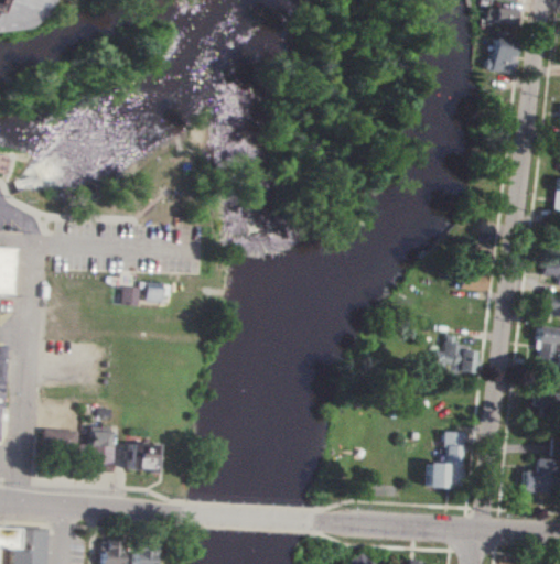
[(0,0),(56,0),(46,18),(32,30),(0,32),(0,0)]
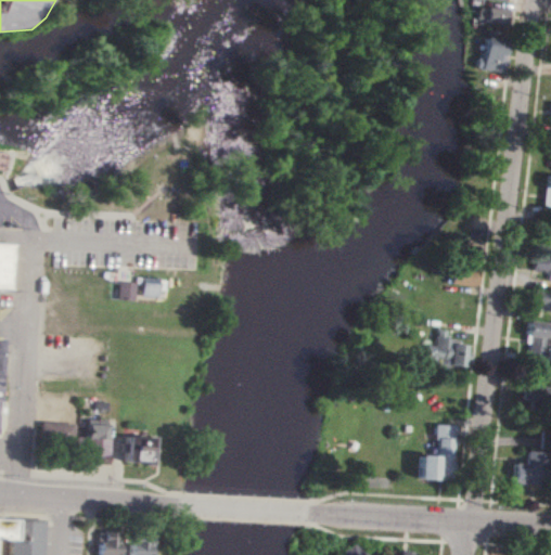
[(507,24),(508,9),(487,8),(487,23),(507,24)]
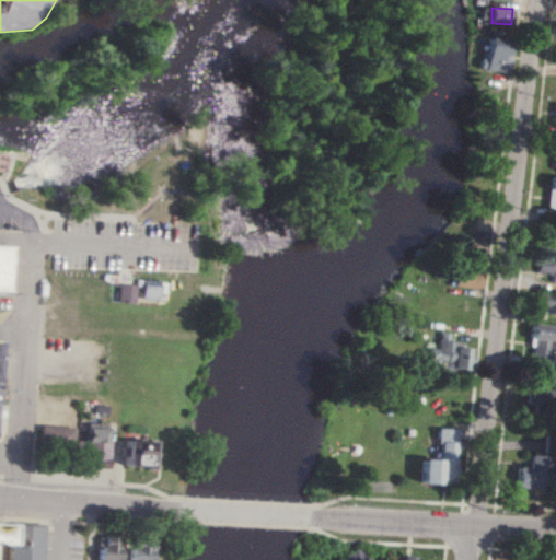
[(510,39),(489,39),(489,58),(483,58),(483,71),(510,71),(510,39)]
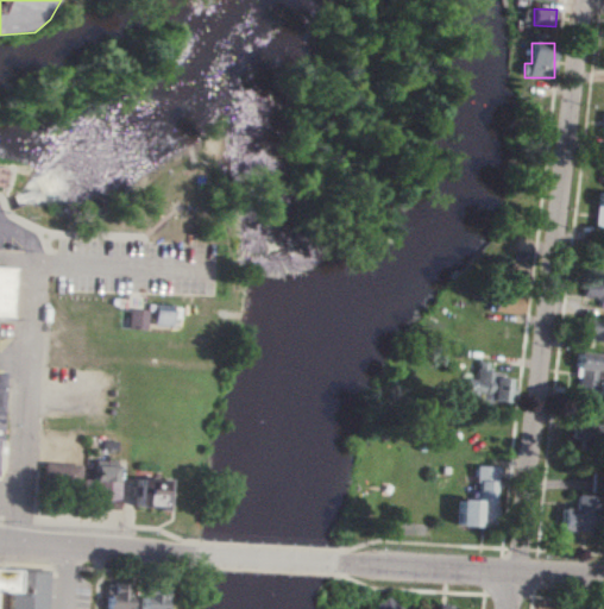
[(0,165),(1,168),(10,168),(8,187),(0,186),(0,165)]
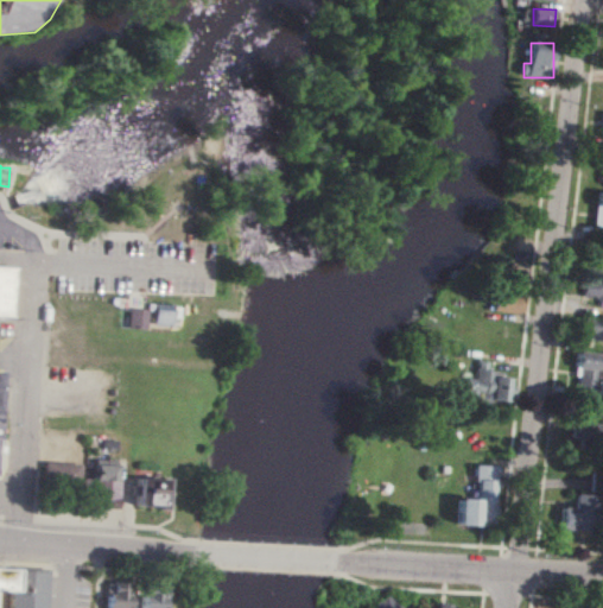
[(0,316),(10,317),(11,267),(0,266),(0,316)]
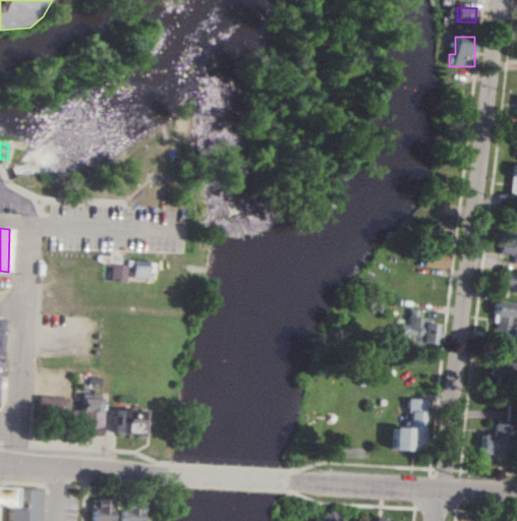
[(516,239),(504,239),(503,254),(516,255),(516,262),(516,239)]
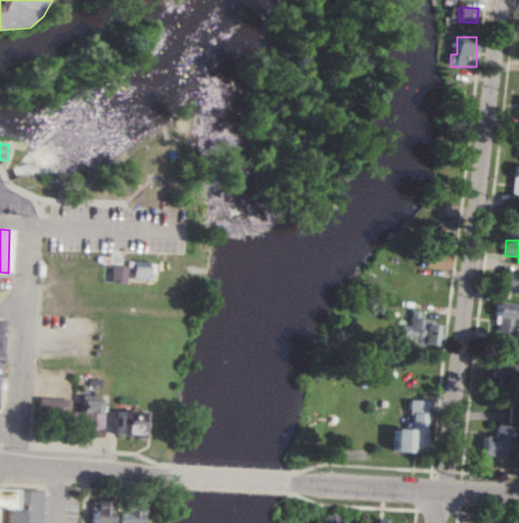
[(136,279),(151,280),(151,262),(136,262),(136,279)]
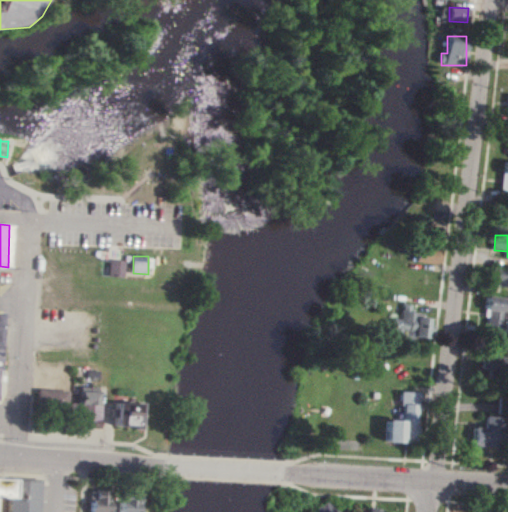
[(127,260),(111,260),(111,276),(126,277),(127,260)]
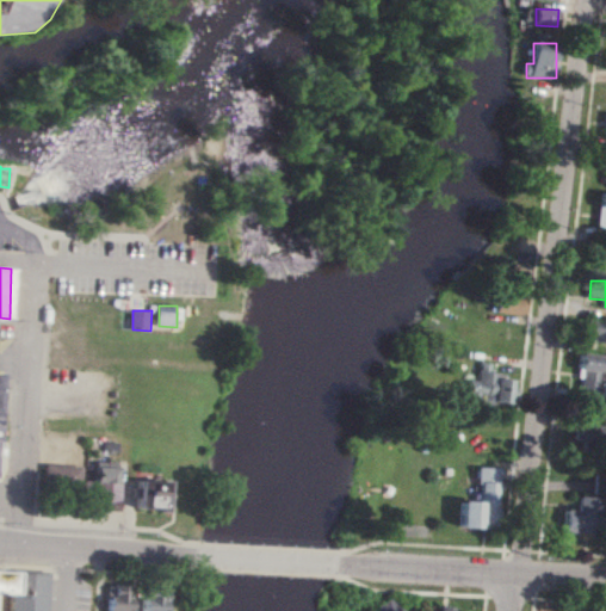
[(605,323),(588,321),(587,340),(605,341),(605,323)]
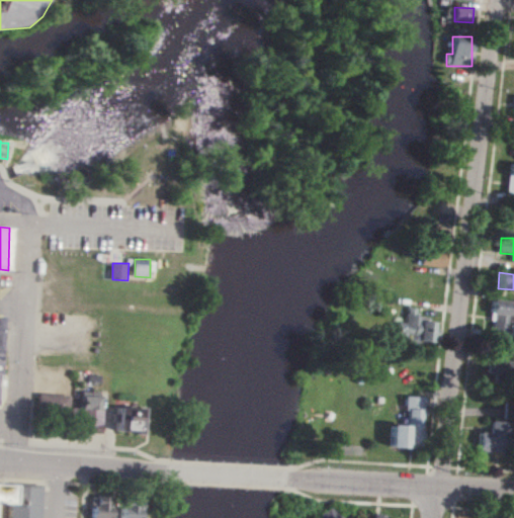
[(513,311),(513,300),(494,299),(492,322),(496,322),(496,330),(509,331),(509,322),(513,322),(513,311)]
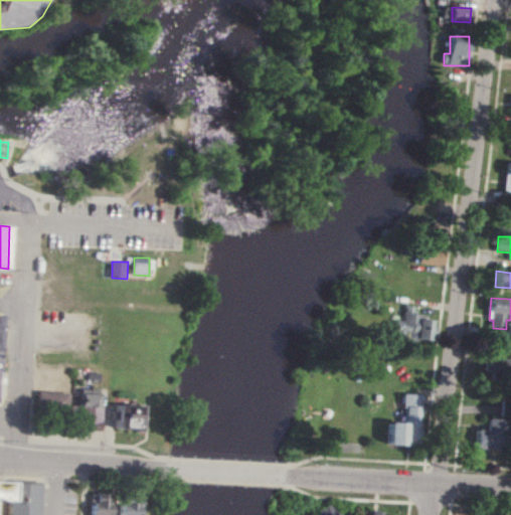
[(404,321),(403,321),(401,337),(436,342),(439,324),(427,323),(428,315),(414,314),(415,307),(406,306),(404,321)]
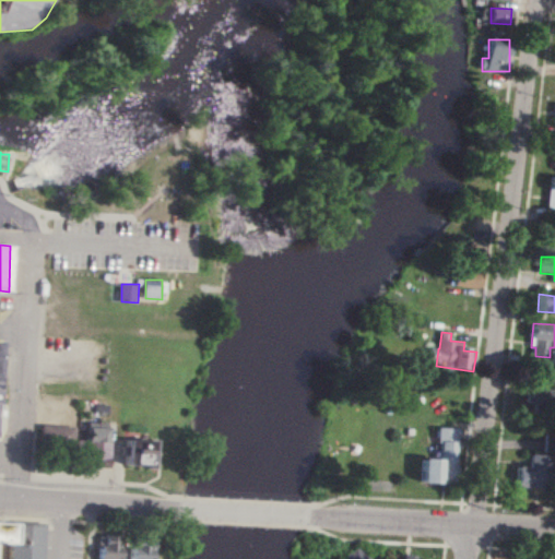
[(528,403),(554,406),(554,390),(530,388),(528,403)]
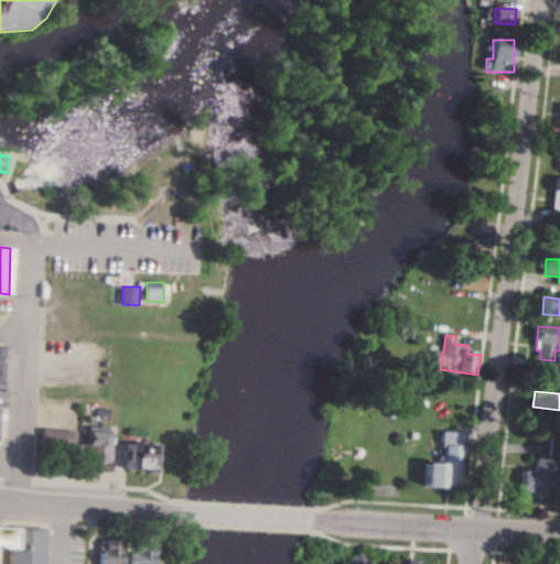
[(110,470),(111,426),(90,426),(89,444),(79,444),(78,469),(110,470)]
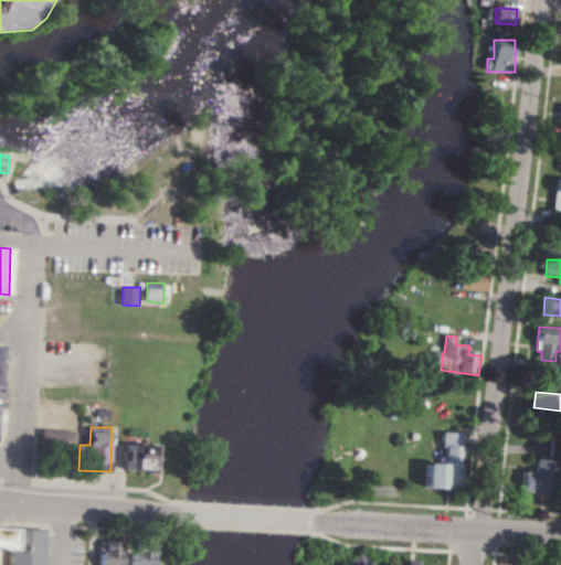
[(42,455),(75,456),(76,430),(42,429),(42,455)]
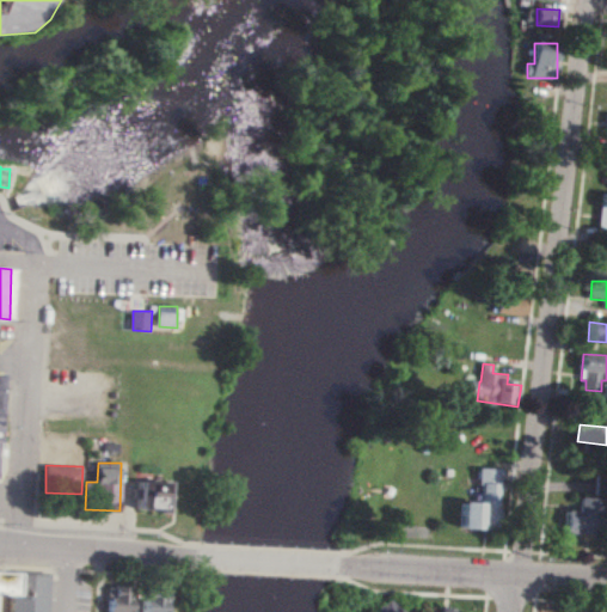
[(459,528),(498,530),(500,469),(480,469),(479,502),(460,502),(459,528)]
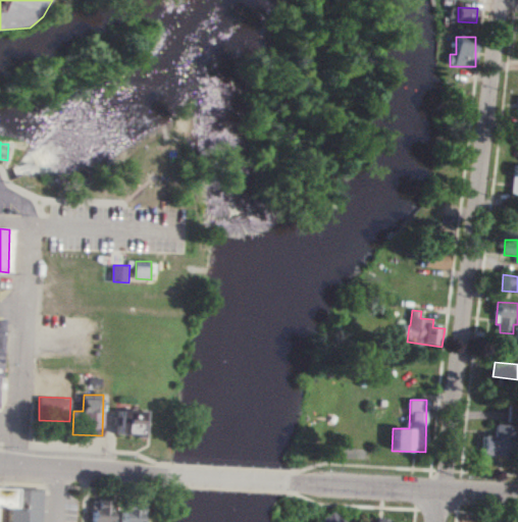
[(118,435),(147,436),(148,411),(119,410),(118,435)]
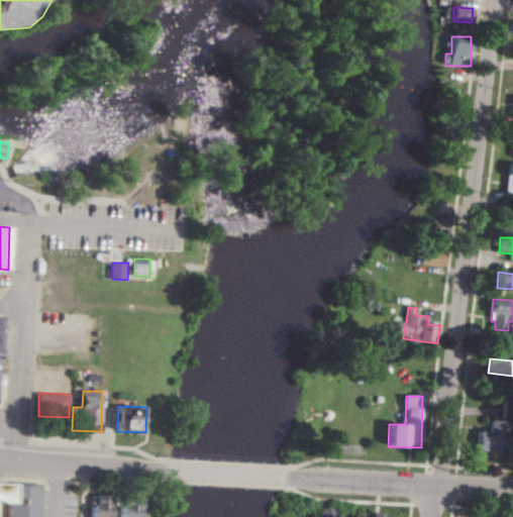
[(479,451),(505,452),(506,421),(492,420),(491,432),(479,431),(479,451)]
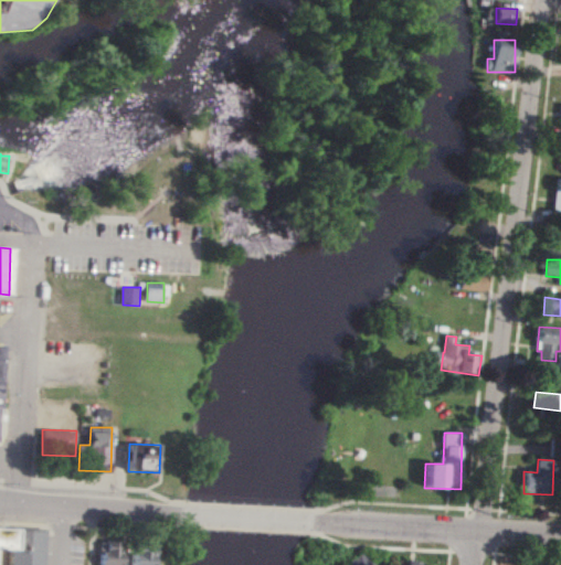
[(0,528),(16,529),(14,550),(0,547),(0,528)]
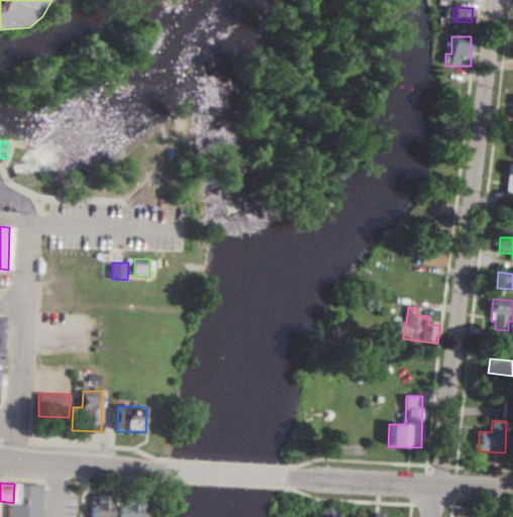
[(44,485),(42,516),(13,516),(15,484),(44,485)]
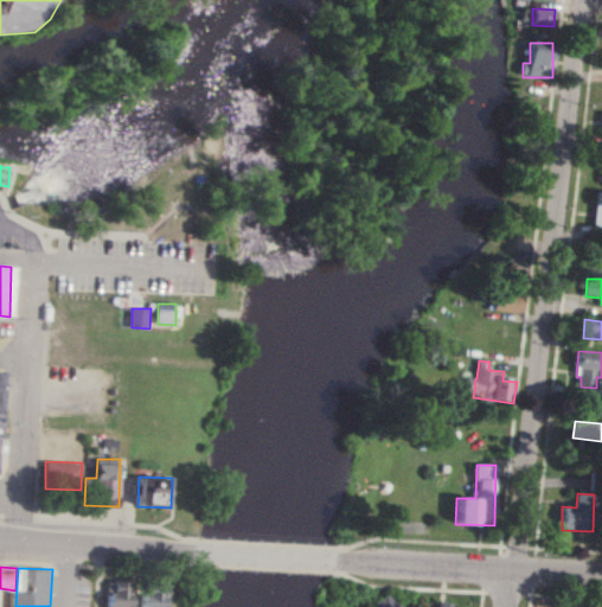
[(108,606),(129,606),(130,582),(109,582),(108,606)]
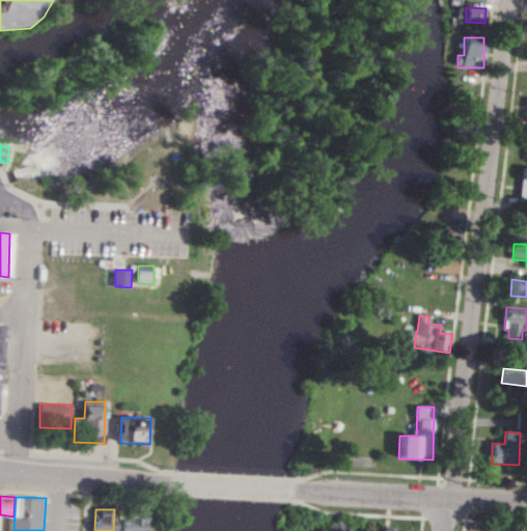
[(143,530),(144,528),(148,529),(149,514),(126,513),(125,530),(143,530)]
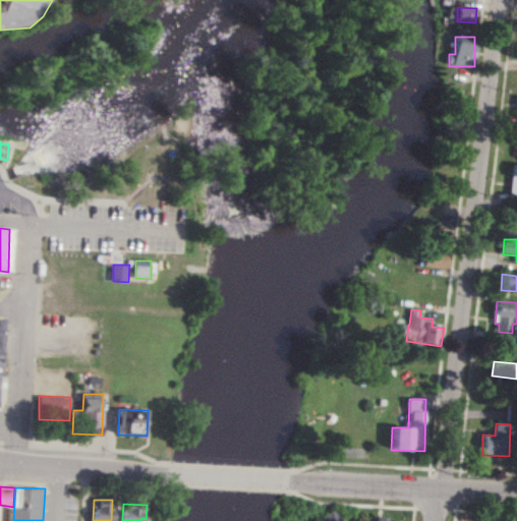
[(318,520),(342,520),(332,509),(319,520),(318,520)]
